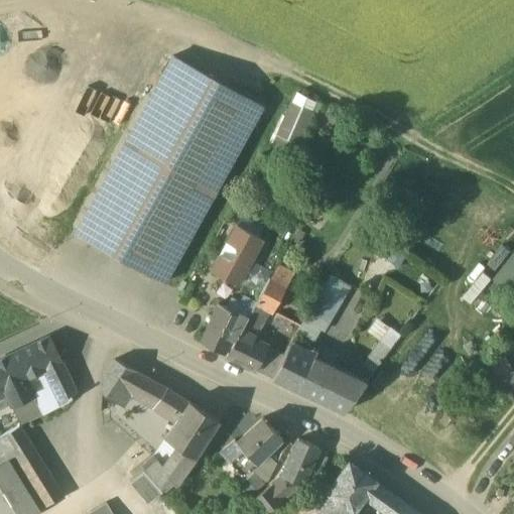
[(175,57),(77,235),(166,284),(265,107),(175,57)]
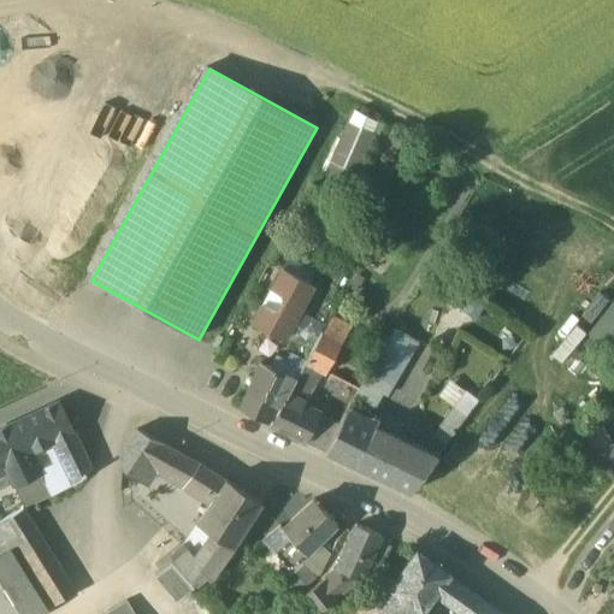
[(353,111),(328,177),(358,189),(383,122),(353,111)]
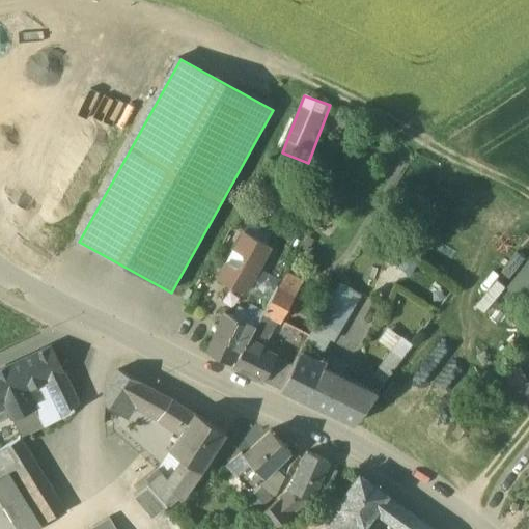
[(247,261),(244,267),(238,269),(228,263),(219,280),(230,286),(229,288),(233,290),(235,289),(247,296),(272,248),(245,233),(235,250),(245,255),(247,261)]
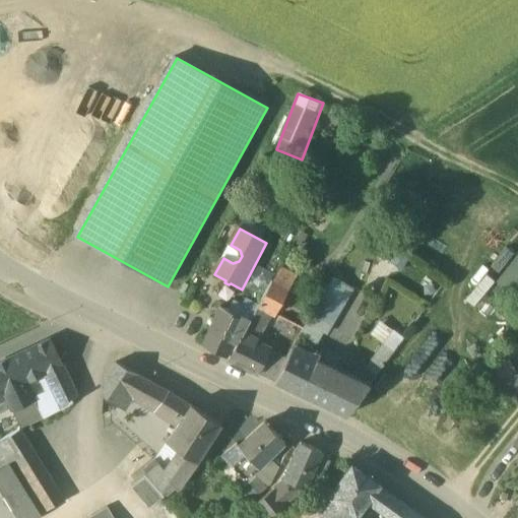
[(517,264),(502,284),(517,297),(517,264)]
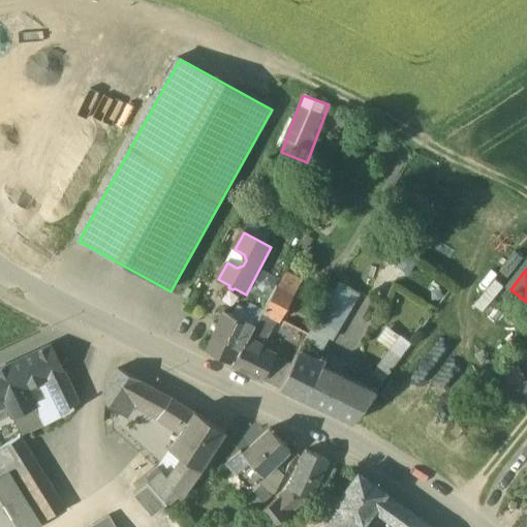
[(341,283),(306,341),(315,347),(323,351),(331,339),(335,341),(362,296),(341,283)]
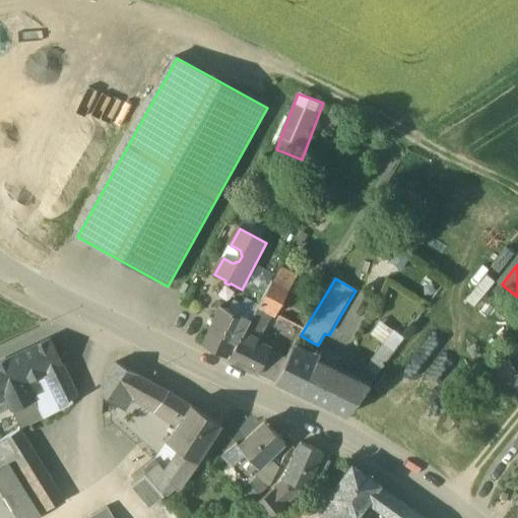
[(273,281),(260,307),(271,313),(277,316),(290,290),(273,281)]
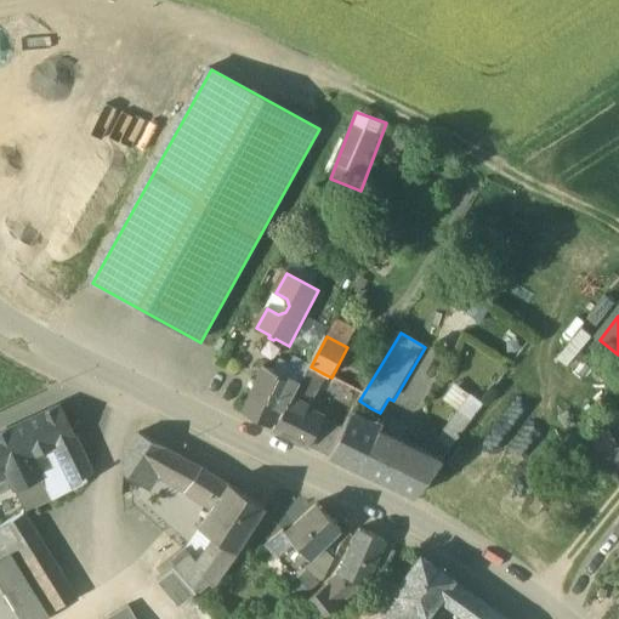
[(293,381),(265,367),(244,414),(272,429),(293,381)]
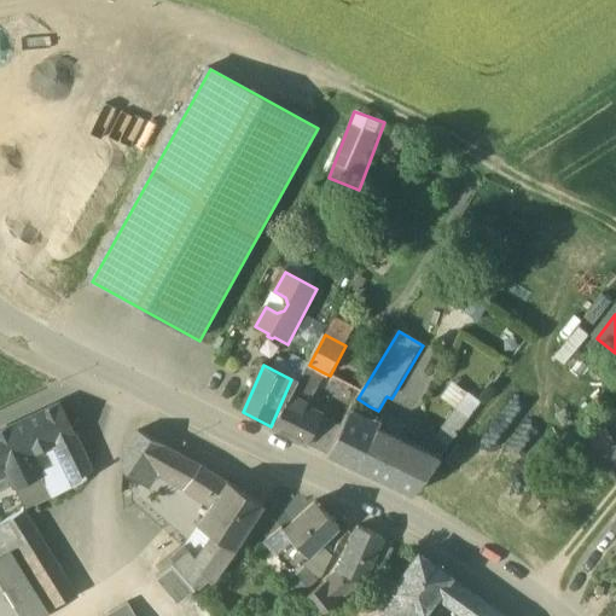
[(309,365),(291,396),(306,404),(323,372),(309,365)]
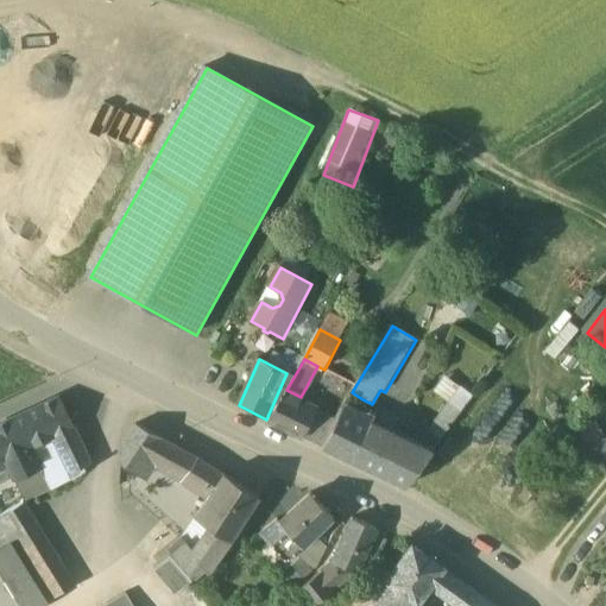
[(301,397),(286,390),(270,422),(304,440),(319,411),(301,404),(301,397)]
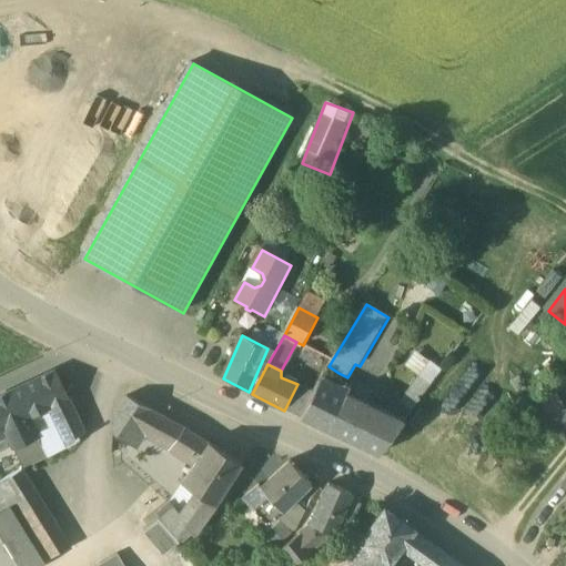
[(329,366),(320,381),(331,386),(339,373),(329,366)]
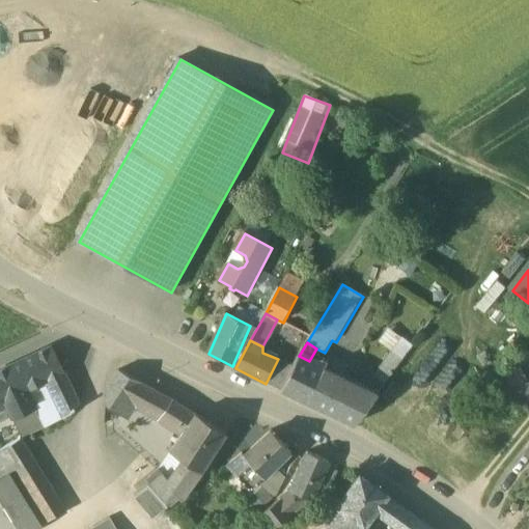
[(51,351),(24,363),(36,388),(46,384),(53,397),(72,390),(51,351)]
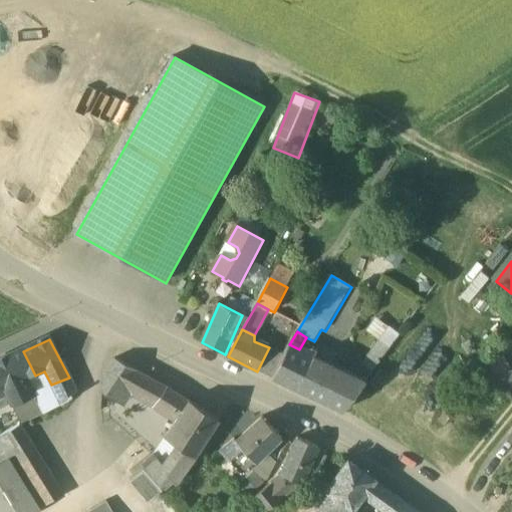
[(380,341),(363,363),(374,371),(391,349),(380,341)]
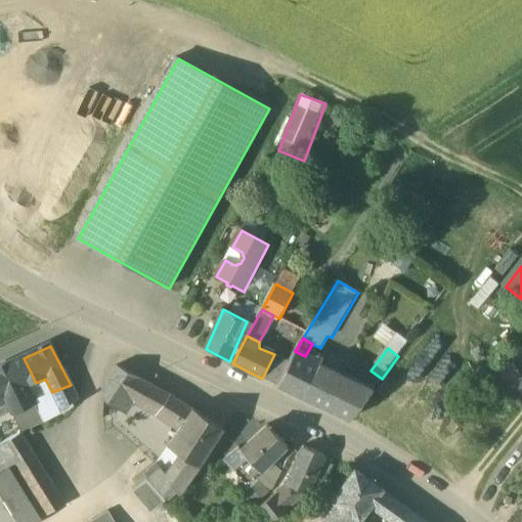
[(305,356),(295,351),(278,386),(351,421),(374,389),(305,356)]
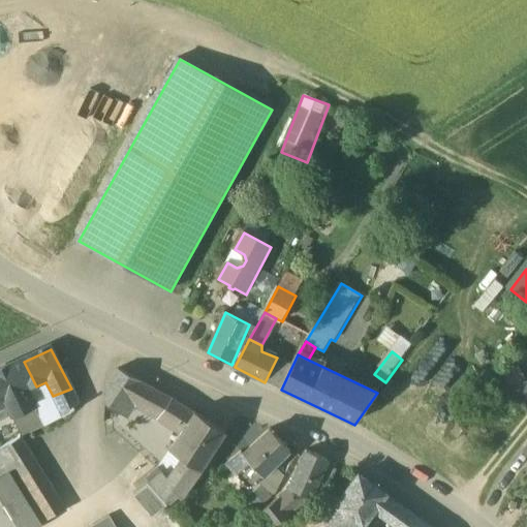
[(36,386),(24,362),(14,367),(26,391),(36,386)]
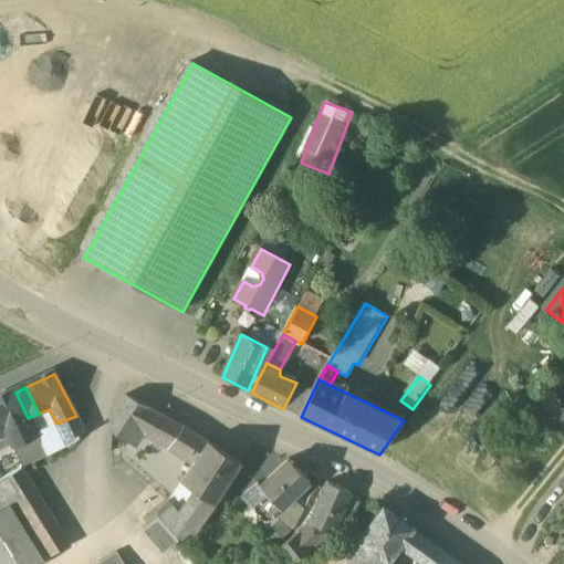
[(563,409),(553,389),(526,404),(546,440),(563,430),(563,409)]
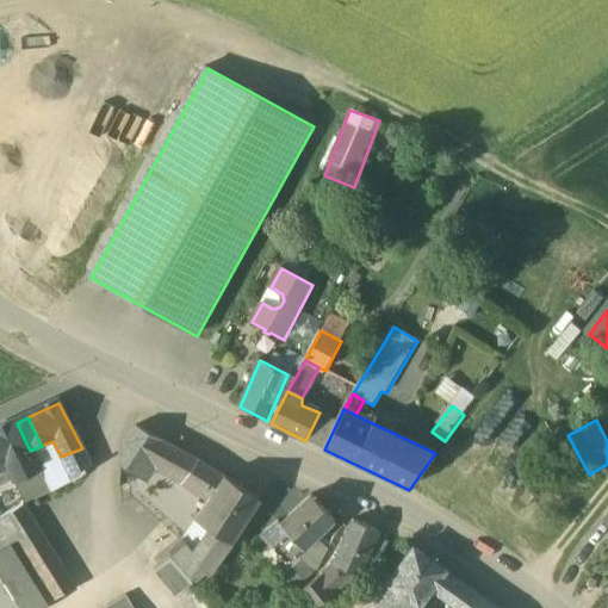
[(17,423),(0,430),(0,452),(8,471),(16,484),(41,472),(30,451),(17,423)]
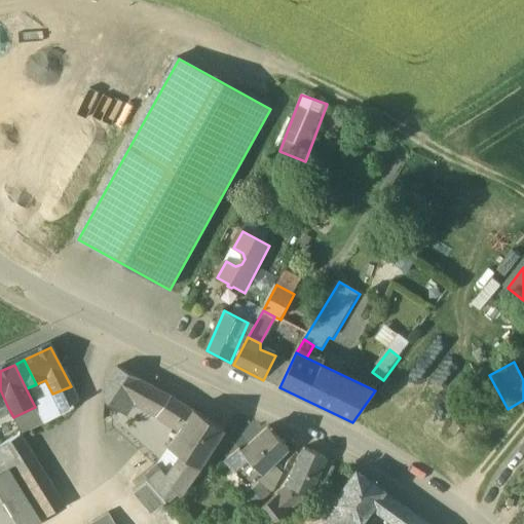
[(156,393),(118,370),(107,386),(134,402),(144,408),(156,393)]
